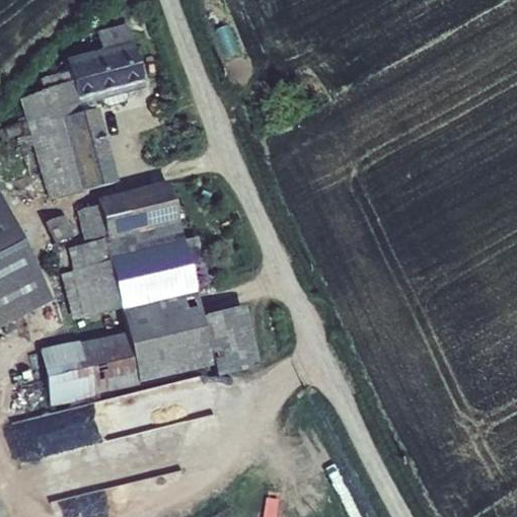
[(67,58),(70,69),(80,104),(94,100),(102,98),(127,91),(146,87),(128,22),(98,30),(103,48),(67,58)]
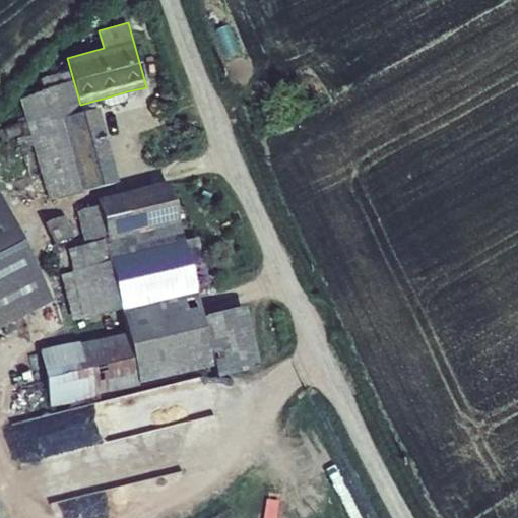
[(43,77),(46,88),(21,98),(51,200),(119,181),(108,138),(106,139),(105,135),(107,134),(100,107),(96,108),(81,111),(80,105),(70,69),(43,77)]
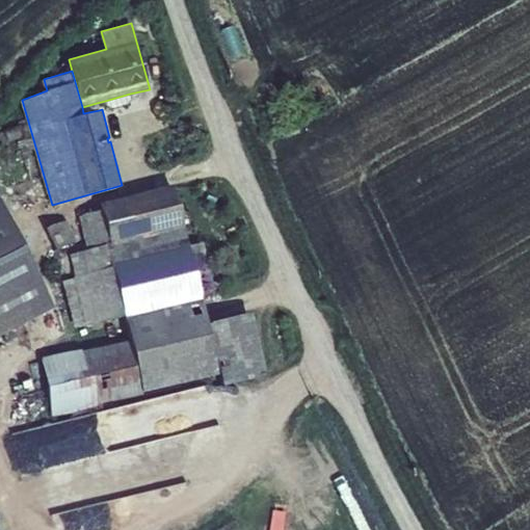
[(130,94),(105,101),(106,105),(112,108),(128,104),(131,98),(130,94)]
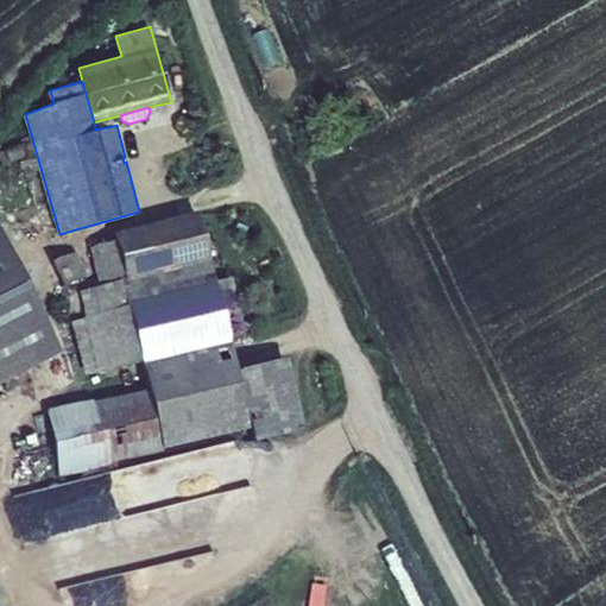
[(113,126),(111,118),(94,122),(95,130),(113,126)]
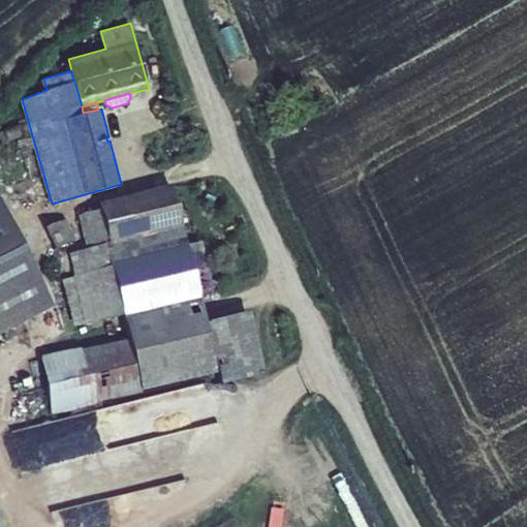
[(189,243),(173,183),(100,202),(101,209),(80,214),(89,248),(71,252),(76,274),(63,279),(74,324),(126,313),(132,341),(144,389),(219,371),(207,322),(203,300),(189,243)]
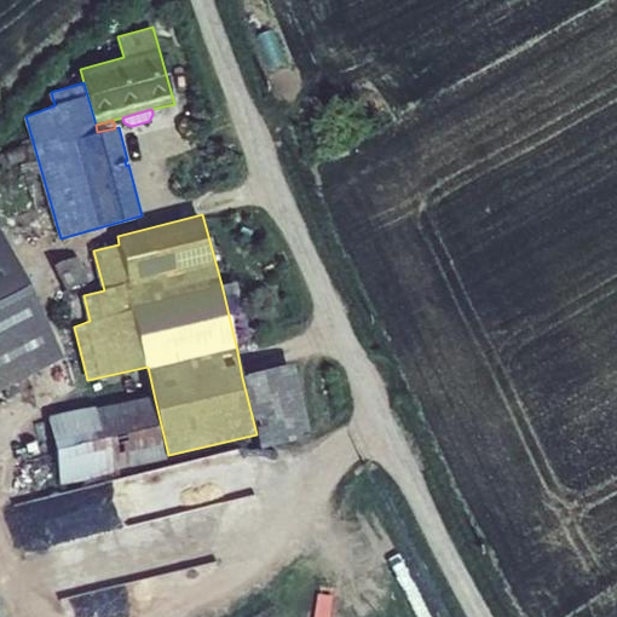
[(0,235),(0,384),(59,355),(0,235)]
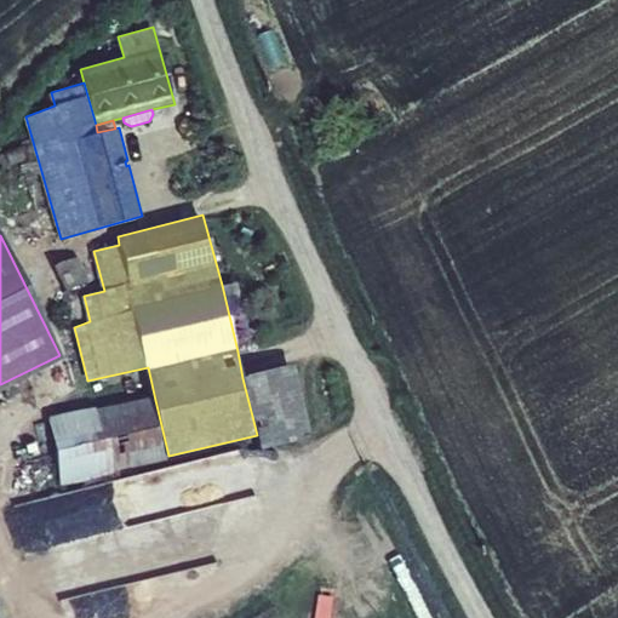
[(79,255),(53,265),(66,291),(91,279),(79,255)]
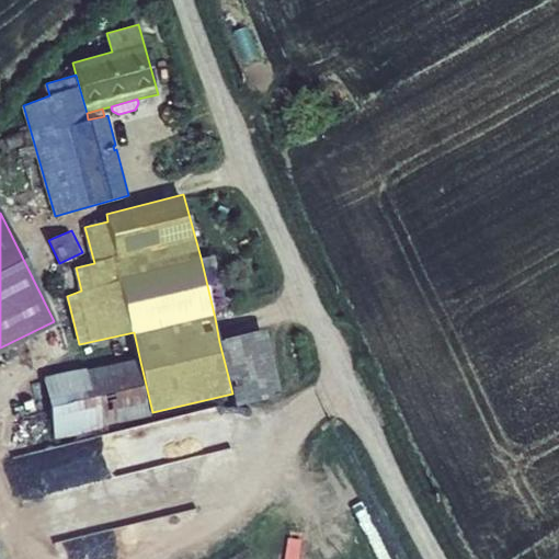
[(215,254),(201,258),(215,318),(236,312),(234,300),(227,303),(215,254)]
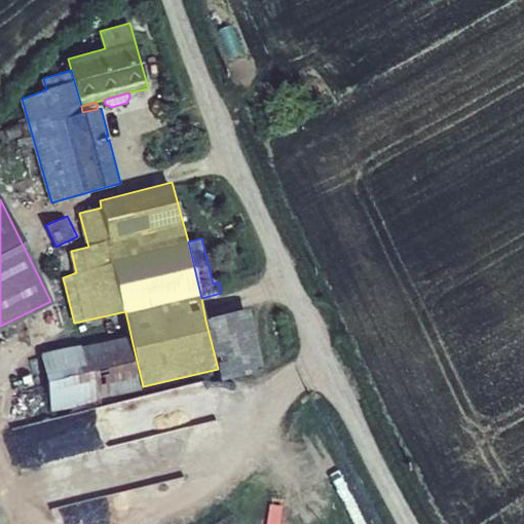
[(251,309),(206,321),(218,369),(220,380),(263,371),(251,309)]
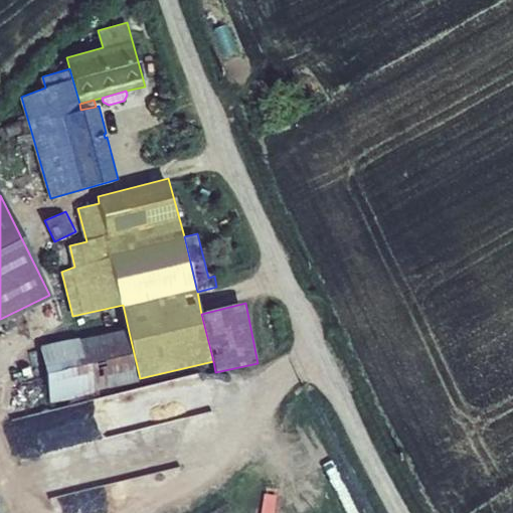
[(140,378),(129,332),(42,351),(51,397),(140,378)]
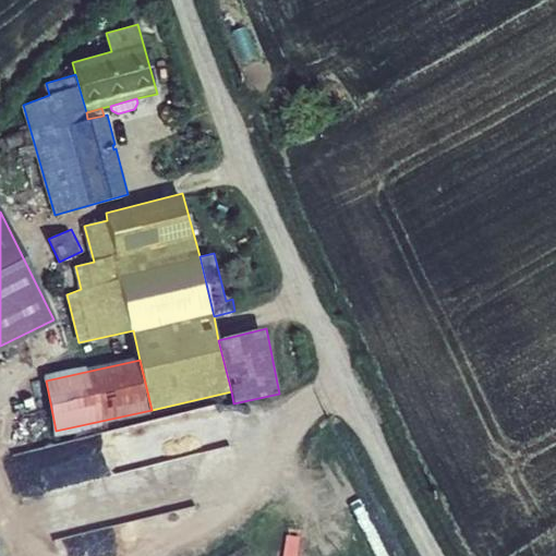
[(143,422),(153,461),(206,447),(197,408),(143,422)]
